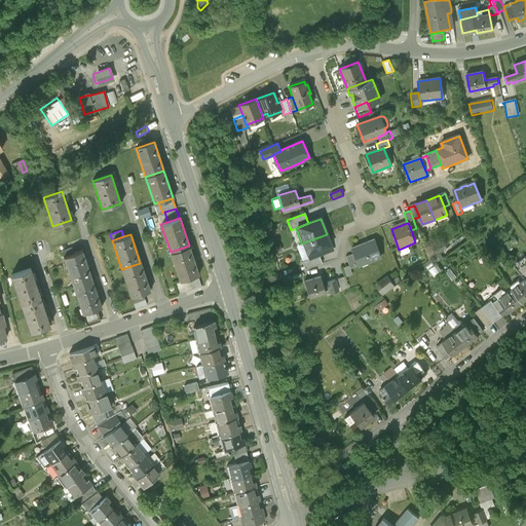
[(333,251),(327,234),(301,243),(307,260),(318,257),(333,251)]
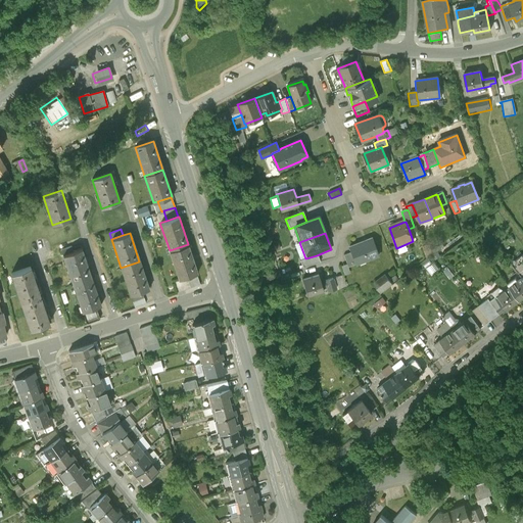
[(372,240),(349,248),(351,253),(355,266),(378,257),(372,240)]
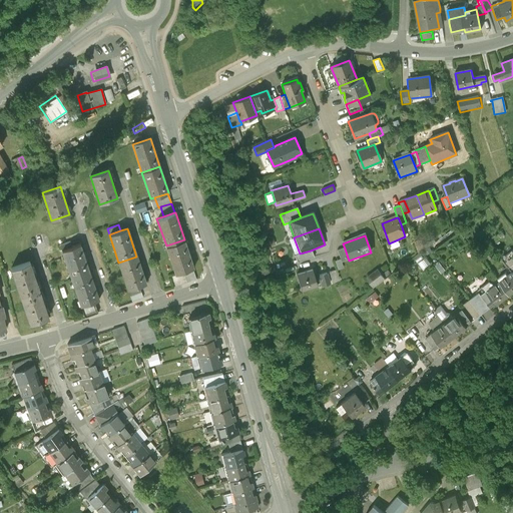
[(193,268),(184,239),(166,245),(175,274),(182,272),(192,268),(193,268)]
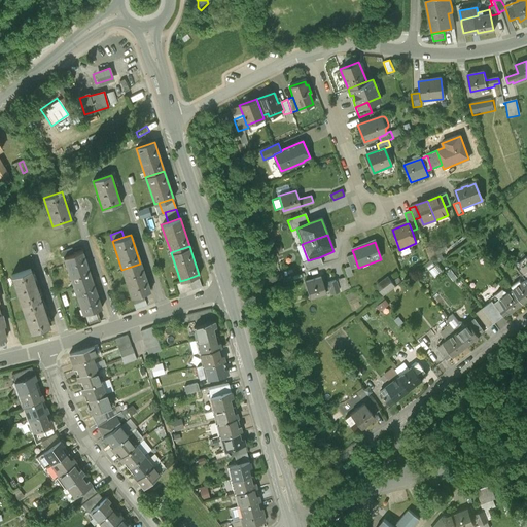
[(64,257),(74,254),(72,248),(62,252),(64,257)]
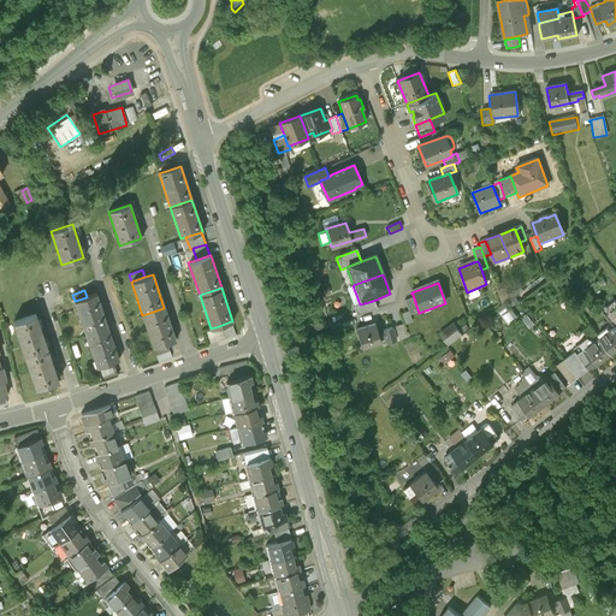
[(107,326),(96,294),(87,297),(75,301),(86,333),(107,326)]
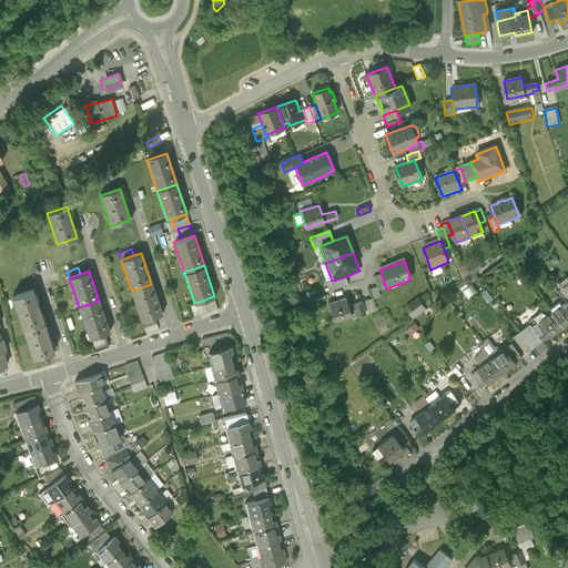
[(386,288),(382,275),(373,277),(376,287),(378,292),(386,288)]
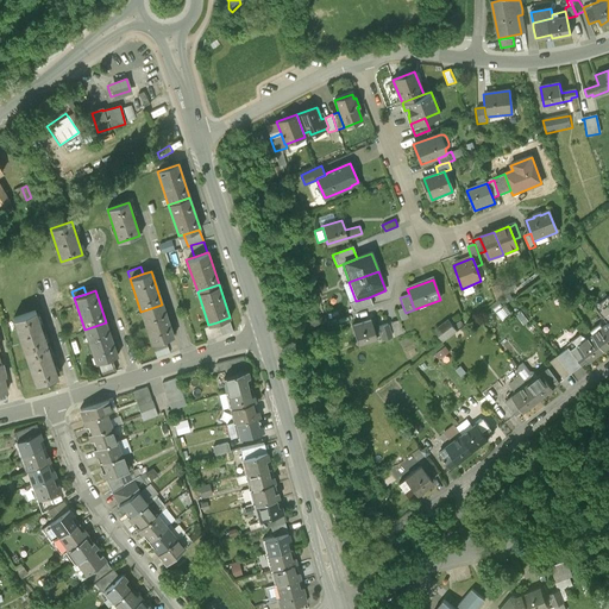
[(369,297),(356,301),(349,303),(352,314),(371,307),(369,297)]
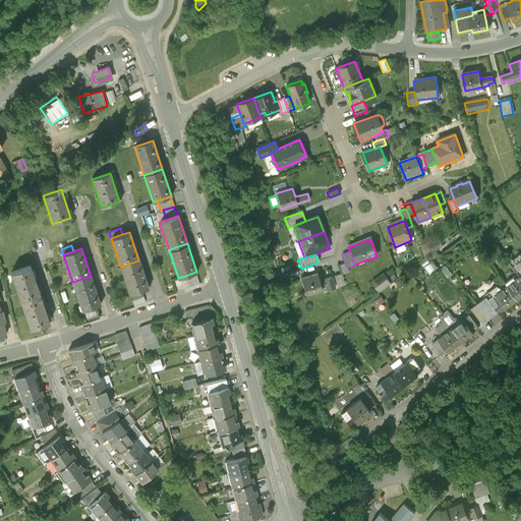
[(520,276),(520,255),(520,254),(509,264),(520,277),(520,276)]
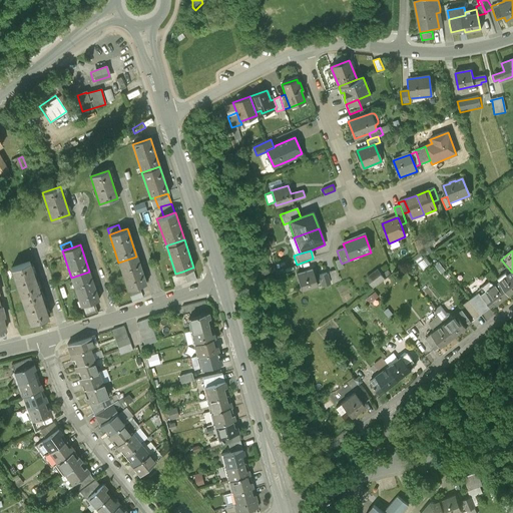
[(418,254),(413,259),(417,265),(423,261),(418,254)]
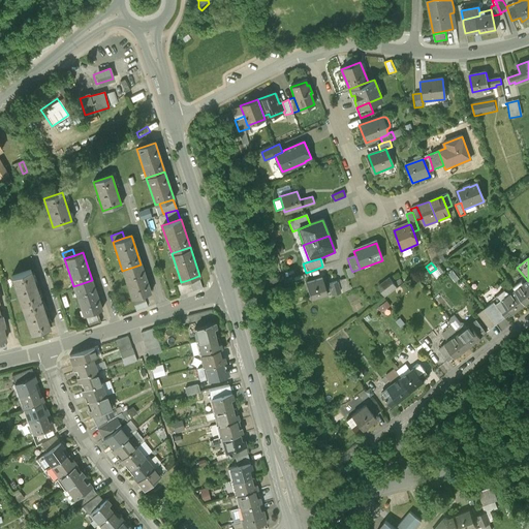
[(150,292),(141,265),(122,271),(131,299),(143,294),(150,292)]
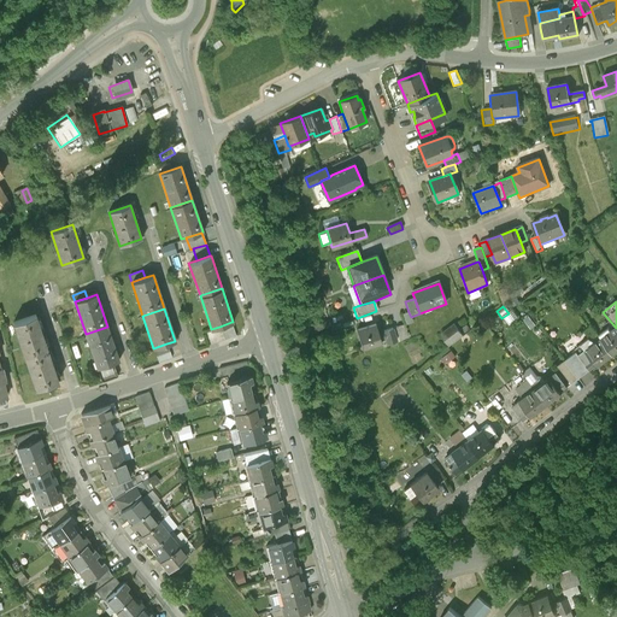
[(411,317),(409,312),(403,315),(406,325),(413,323),(411,317)]
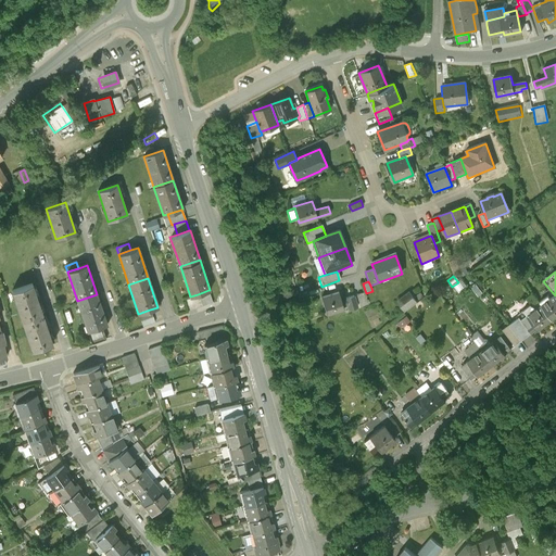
[(42,315),(30,283),(11,290),(23,321),(42,315)]
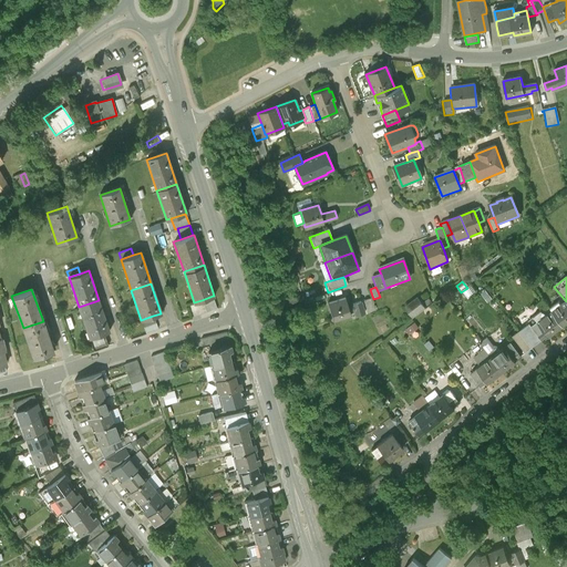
[(216,309),(213,296),(202,300),(206,312),(216,309)]
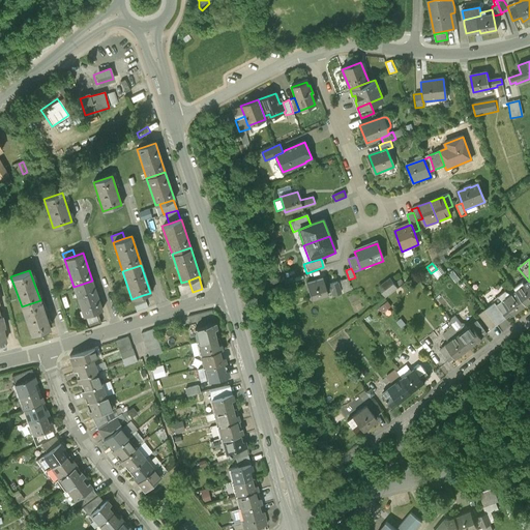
[(323,278),(306,284),(311,299),(331,293),(332,296),(341,294),(337,283),(325,287),(323,278)]
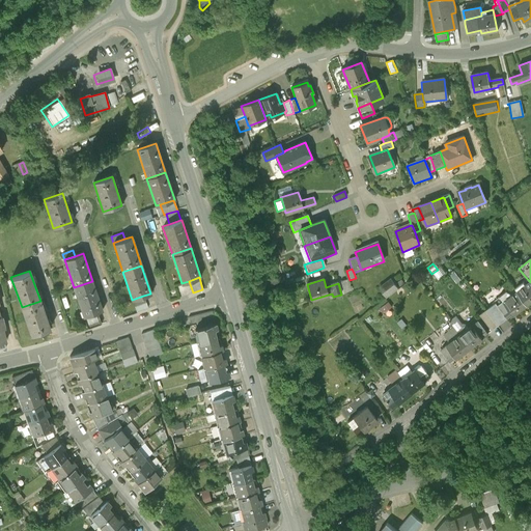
[(102,310),(92,281),(74,287),(83,316),(96,312),(102,310)]
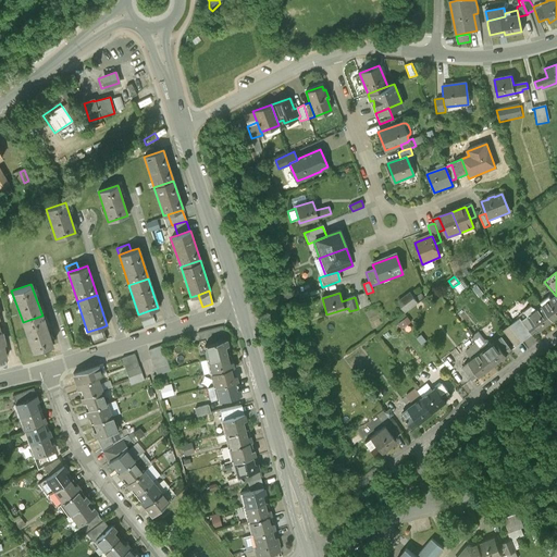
[(357,297),(360,308),(368,306),(364,295),(357,297)]
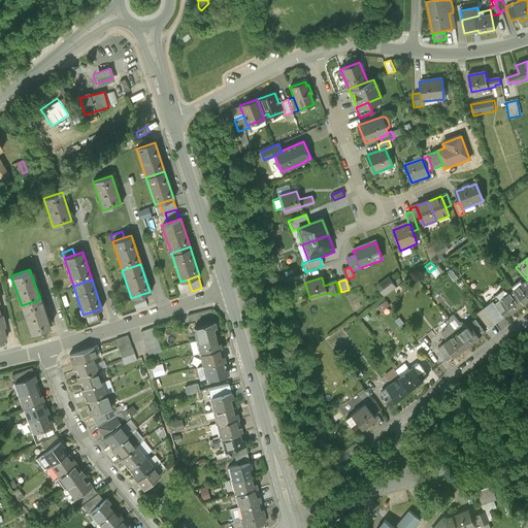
[(396,289),(389,279),(376,288),(384,298),(396,289)]
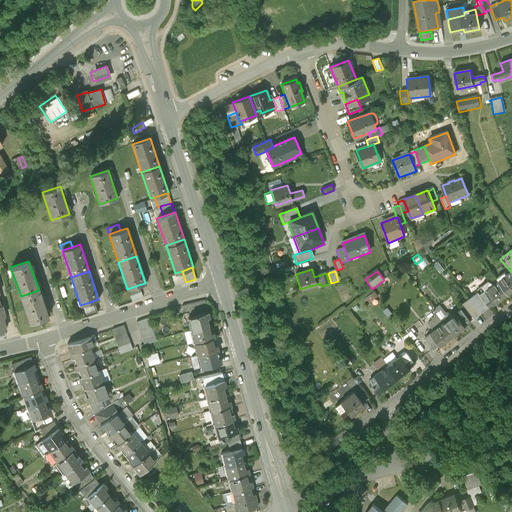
[(496,280),(498,282),(508,295),(511,291),(511,271),(511,272),(506,276),(504,273),(496,280)]
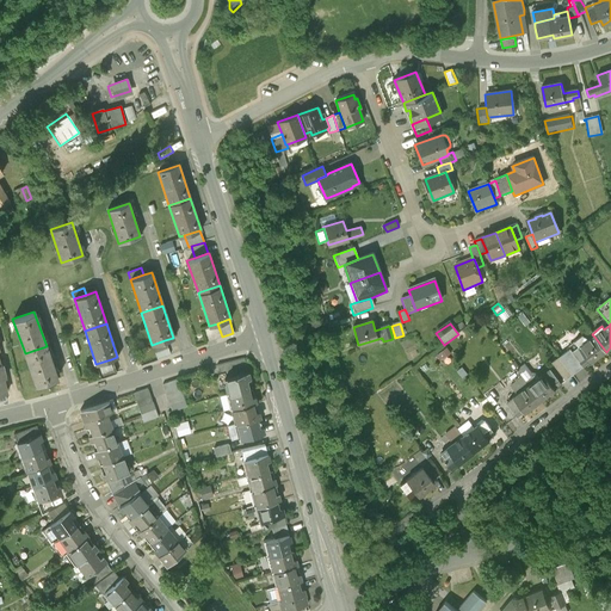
[(606,352),(594,337),(587,341),(582,335),(574,343),(579,349),(573,352),(572,353),(584,368),(590,363),(591,364),(606,352)]
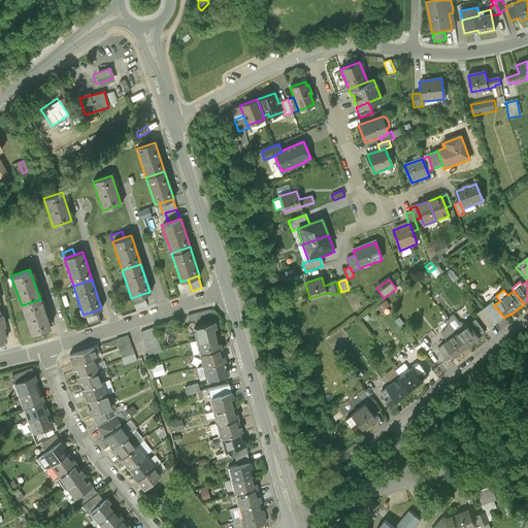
[(146,305),(142,294),(131,298),(135,309),(146,305)]
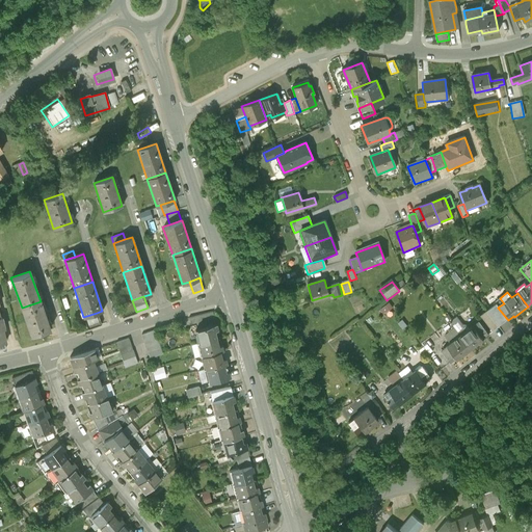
[(50,328),(41,301),(22,308),(31,335),(50,328)]
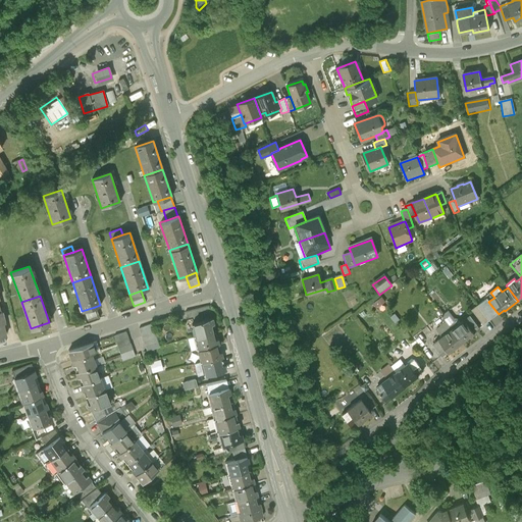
[(488,302),(489,301),(487,299),(477,306),(488,321),(499,314),(488,302)]
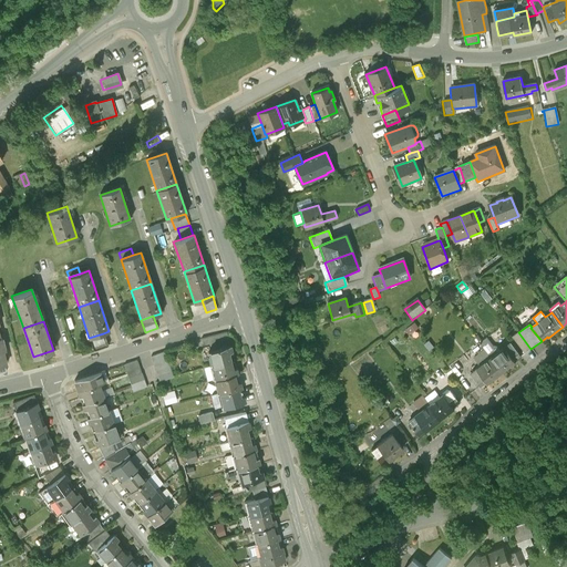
[(204,350),(229,343),(226,332),(200,339),(204,350)]
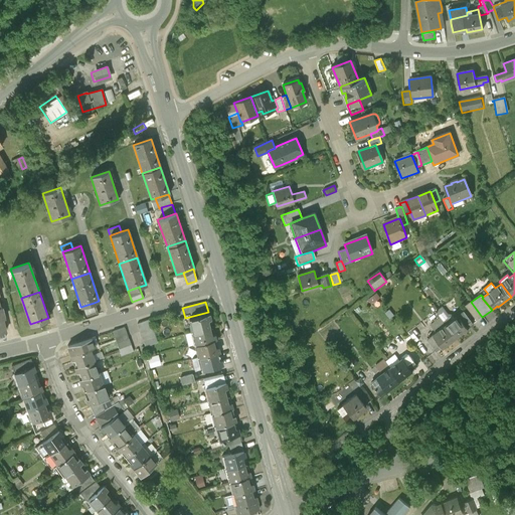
[(477,322),(482,317),(471,302),(466,306),(477,322)]
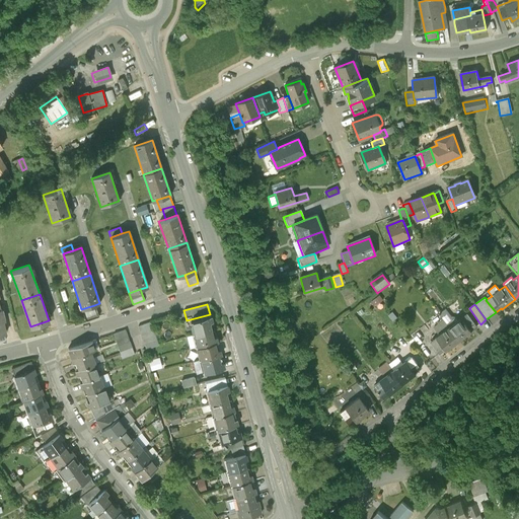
[(98,316),(94,305),(81,309),(85,320),(98,316)]
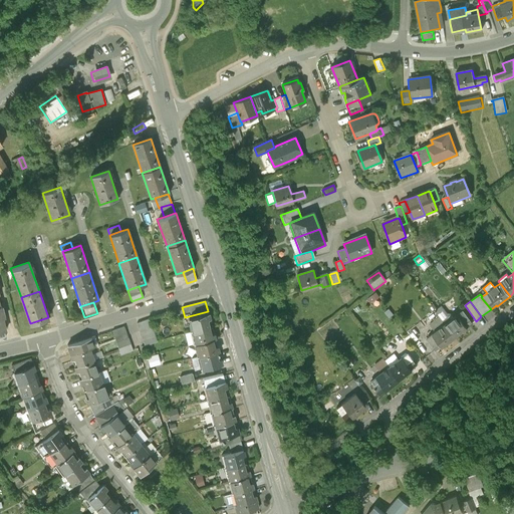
[(185,317),(183,318),(185,326),(191,324),(192,324),(194,330),(209,326),(207,319),(210,317),(208,311),(185,317)]
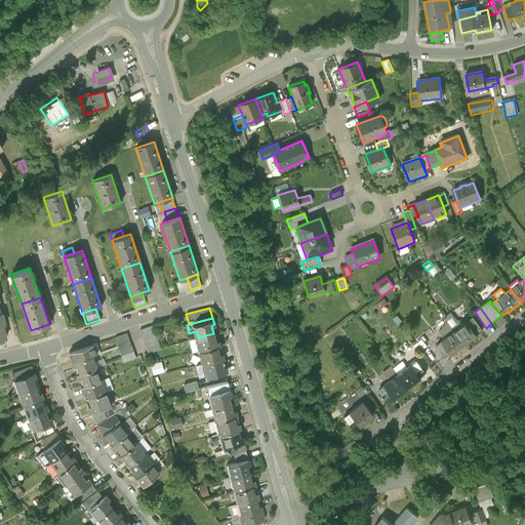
[(454,332),(463,346),(477,336),(476,334),(482,330),(473,318),(454,332)]
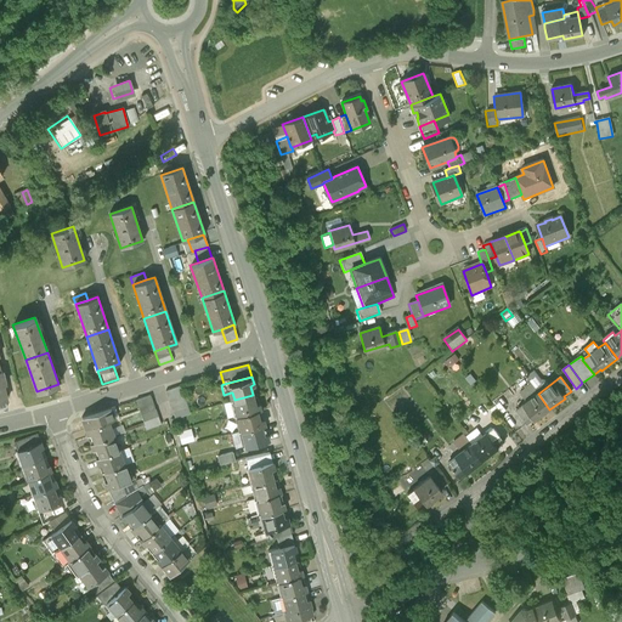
[(180,385),(167,390),(169,397),(182,393),(180,385)]
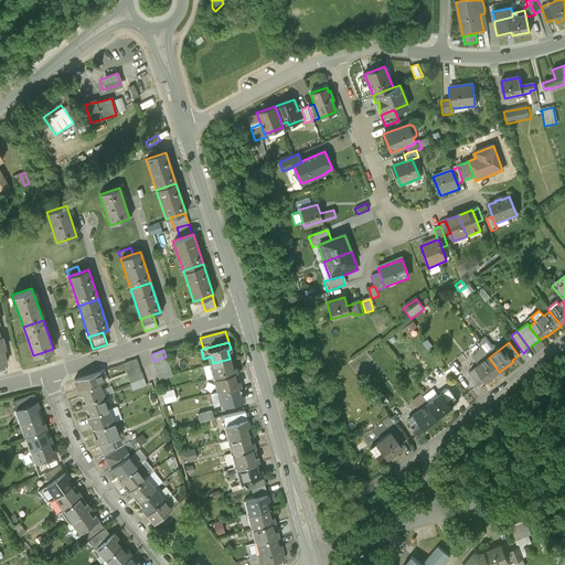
[(166,356),(153,361),(156,368),(168,362),(166,356)]
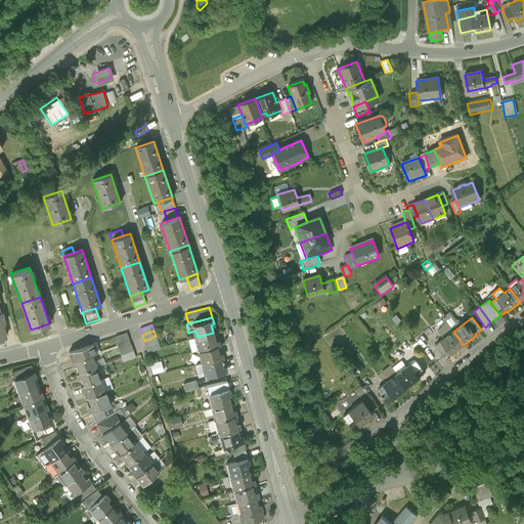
[(463,345),(453,332),(434,346),(443,358),(449,354),(450,355),(463,345)]
